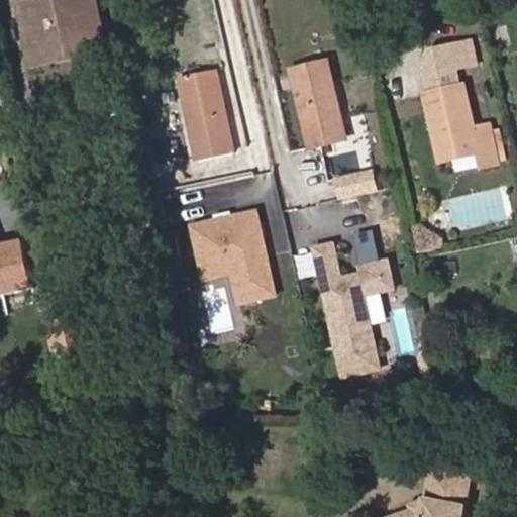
[(104,36),(96,0),(63,0),(53,2),(52,0),(26,0),(20,1),(31,53),(104,36)]
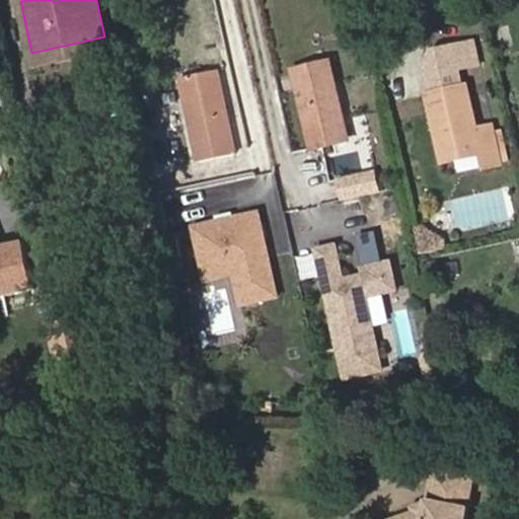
[(34,66),(107,50),(104,36),(31,53),(34,66)]
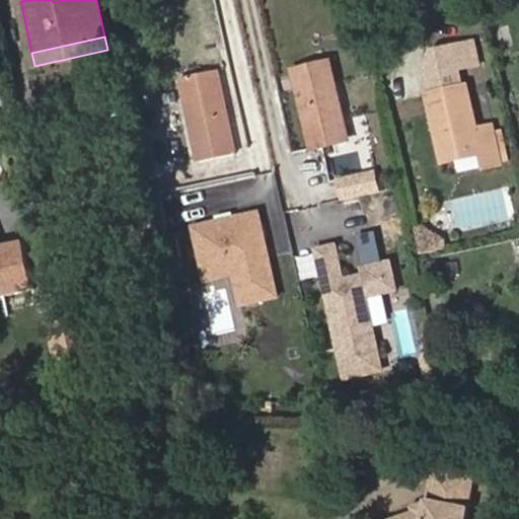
[(477,130),(467,85),(462,87),(458,68),(478,63),(473,42),(435,50),(424,65),(431,93),(428,94),(437,133),(443,131),(450,160),(483,153),(486,167),(501,163),(501,162),(494,131),(493,126),(477,130)]
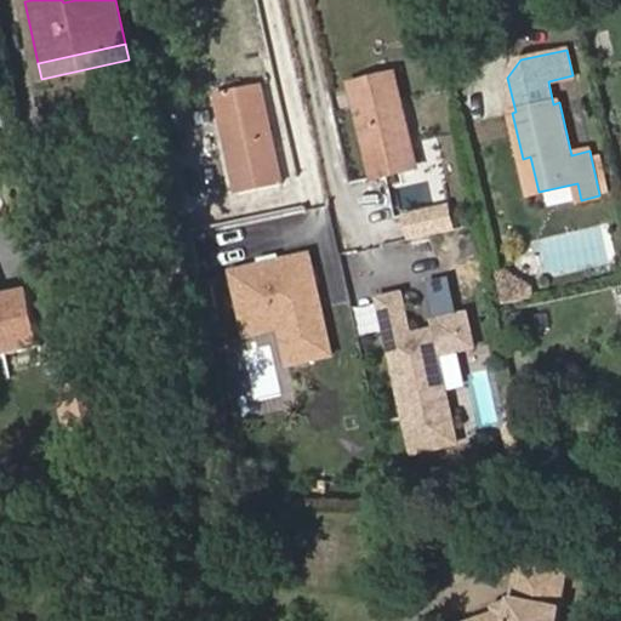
[(416,169),(393,73),(351,83),(374,178),(416,169)]
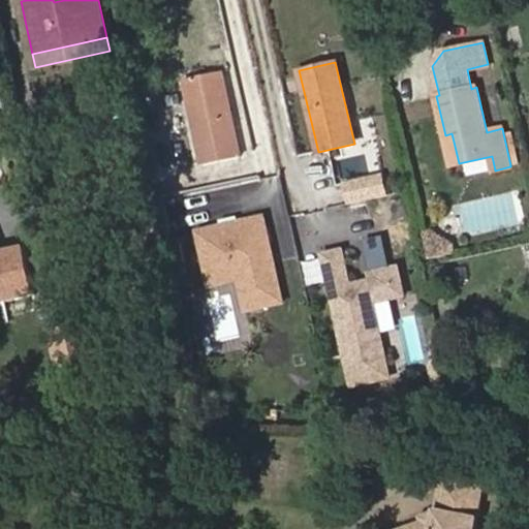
[(241,157),(222,71),(184,80),(203,165),(241,157)]
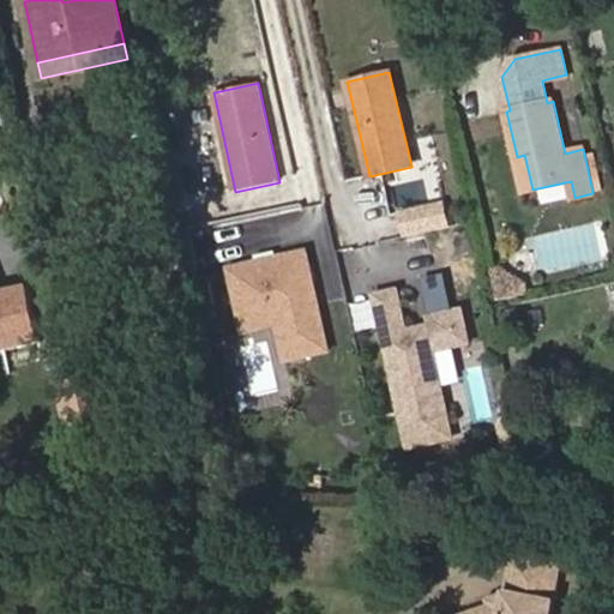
[(605,190),(595,152),(584,155),(593,192),(605,190)]
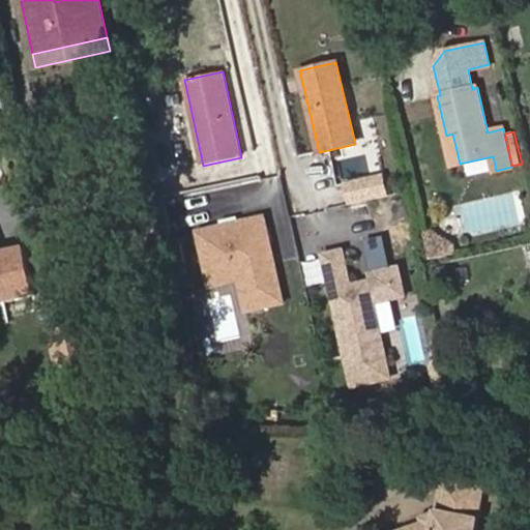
[(460,164),(452,134),(446,136),(452,166),(460,164)]
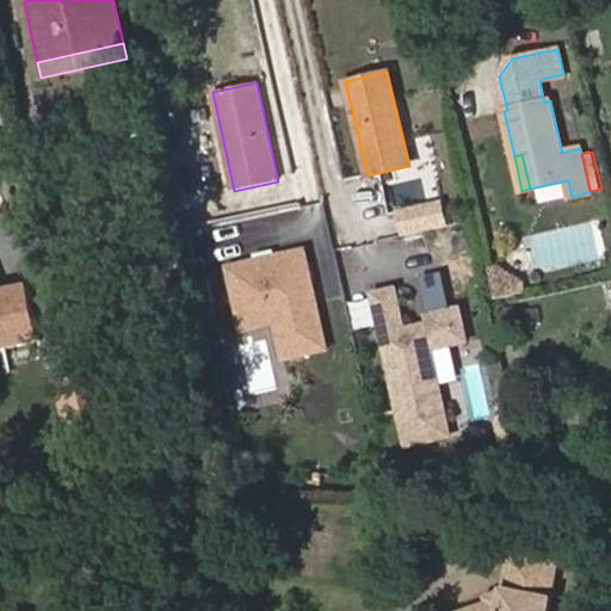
[(525,292),(523,283),(498,267),(488,270),(495,298),(525,292)]
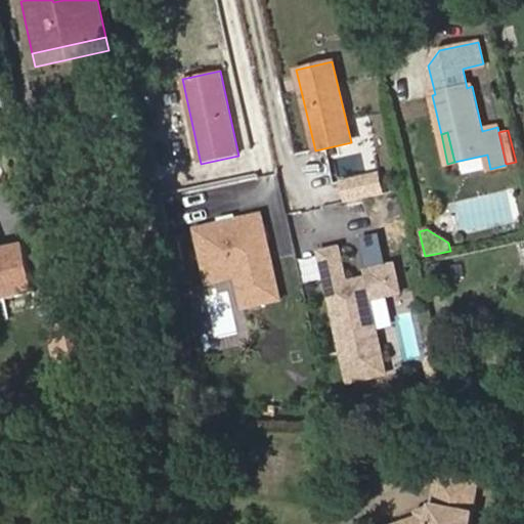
[(366,268),(368,274),(348,279),(340,245),(320,249),(349,381),(385,373),(376,331),(379,330),(372,298),(402,291),(396,262),(366,268)]
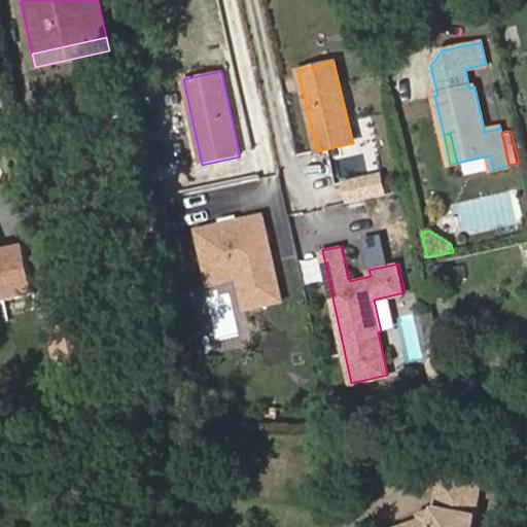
[(240,291),(237,278),(266,272),(269,285),(287,282),(281,252),(201,269),(207,296),(213,295),(216,313),(243,308),(240,291)]
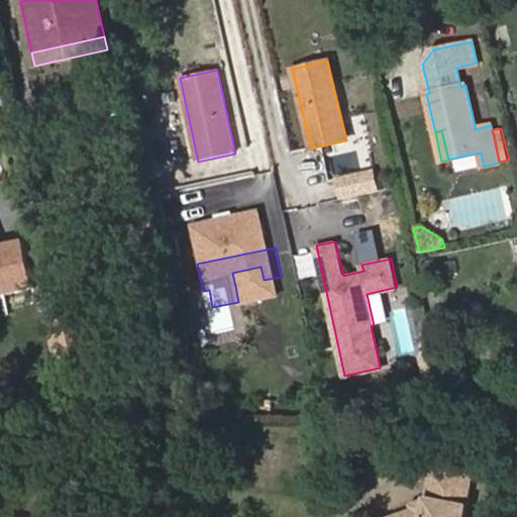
[(264,280),(261,267),(232,273),(235,286),(264,280)]
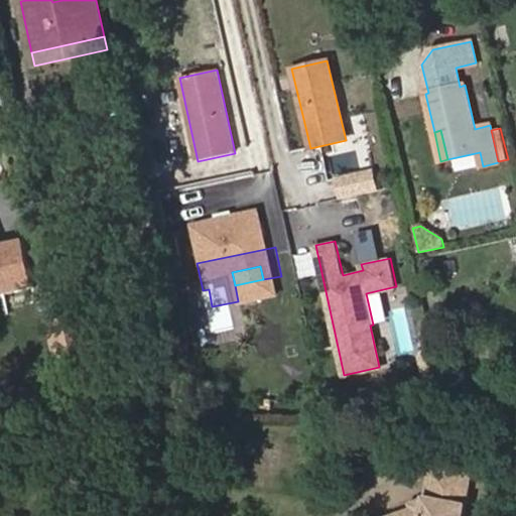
[(265,357),(260,308),(248,309),(254,358),(265,357)]
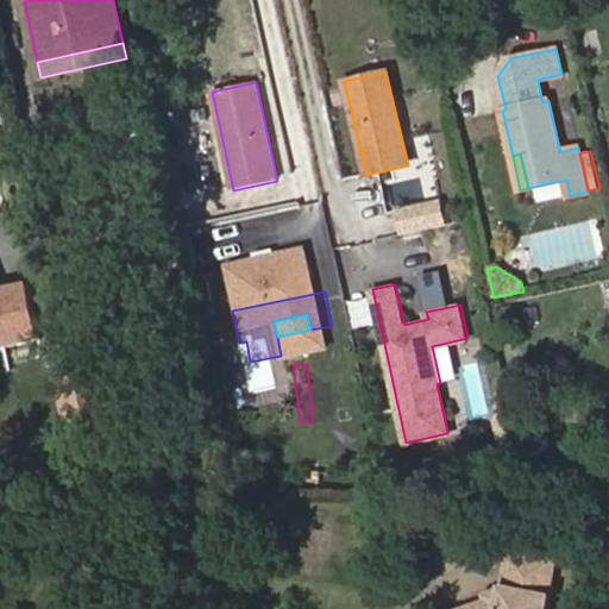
[(83,413),(75,375),(55,380),(63,416),(83,413)]
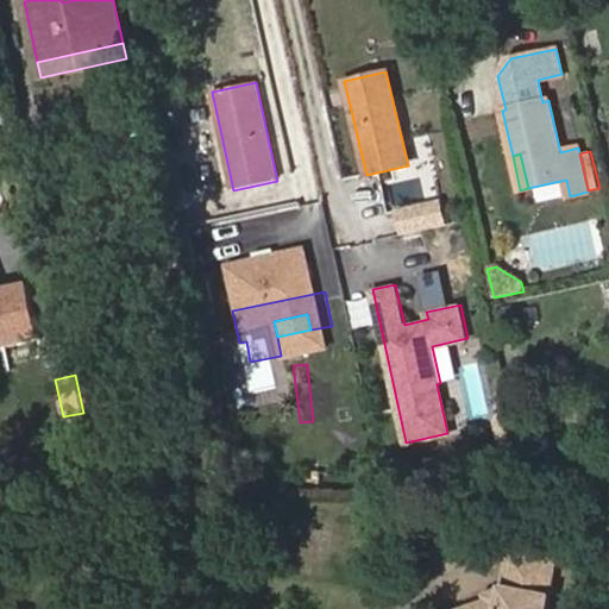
[(550,608),(559,559),(509,550),(502,588),(500,596),(485,601),(460,608),(550,608)]
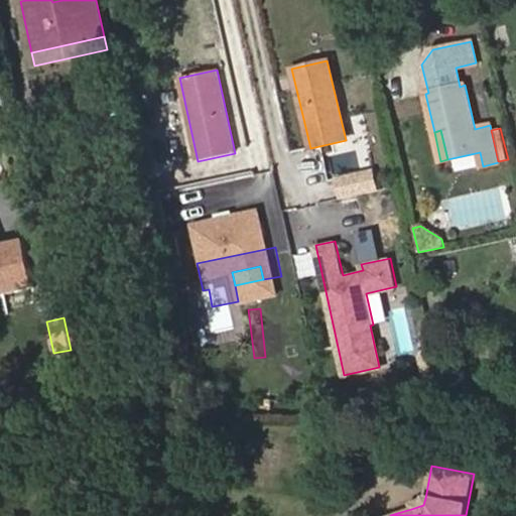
[(423,505),(425,498),(409,504),(411,509),(423,505)]
